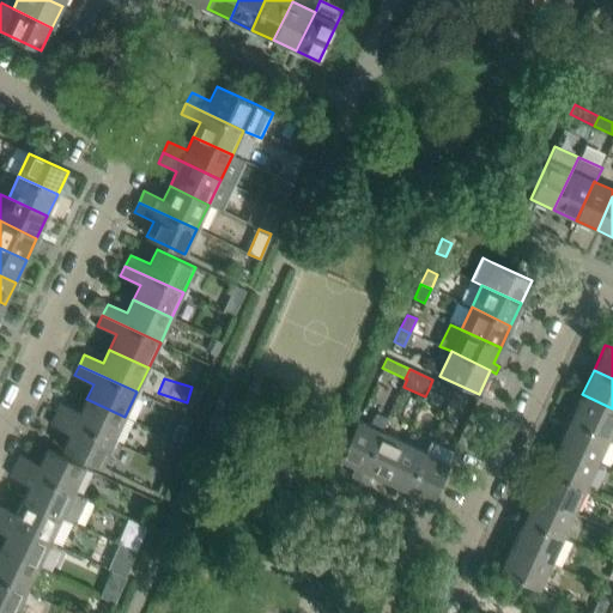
[(449,399),(454,389),(432,380),(429,389),(449,399)]
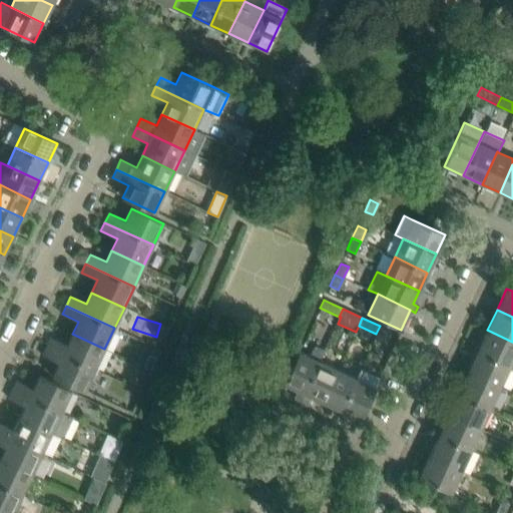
[(388,339),(392,331),(380,326),(376,334),(388,339)]
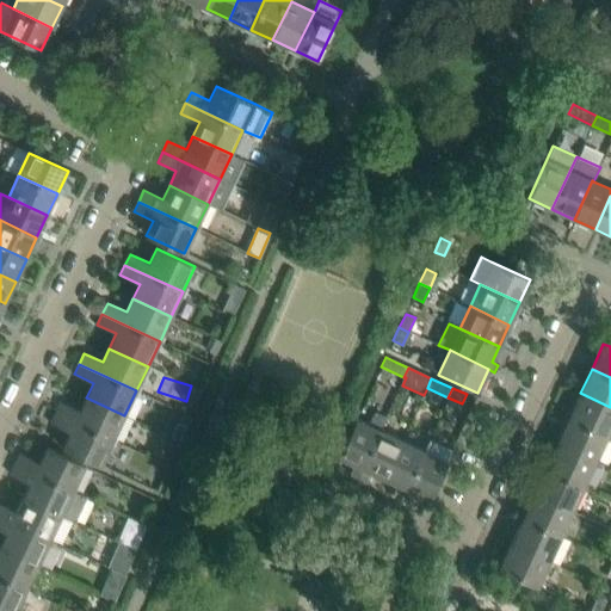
[(606,437),(610,426),(610,407),(580,393),(568,418),(606,437)]
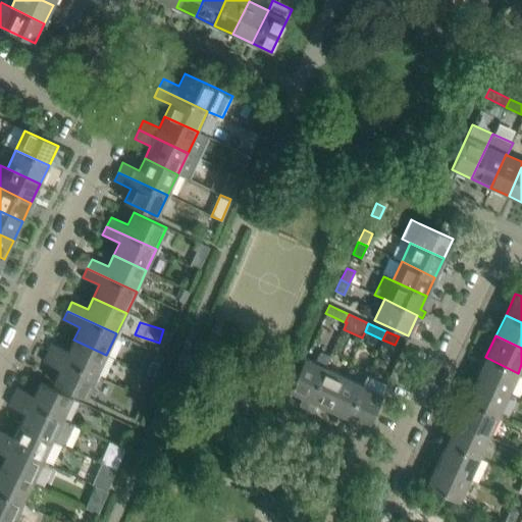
[(96,376),(106,355),(73,340),(68,351),(52,344),(47,353),(96,376)]
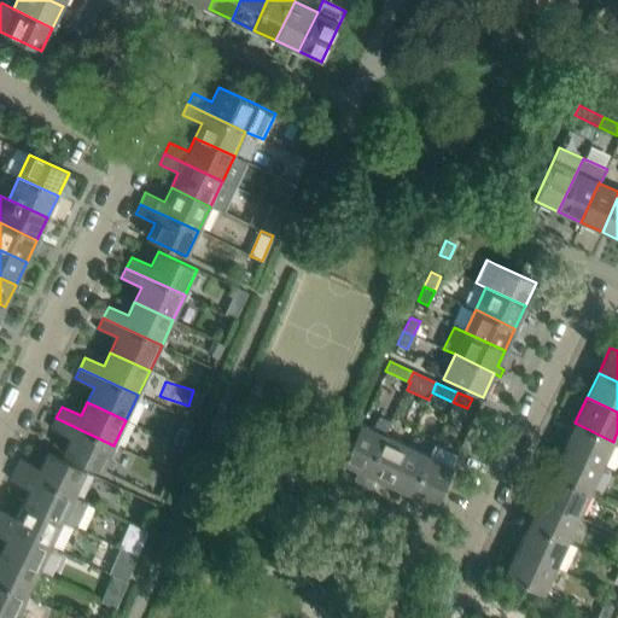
[(384,436),(385,436),(391,421),(380,415),(373,430),(361,424),(343,464),(357,471),(354,479),(362,484),(384,436)]
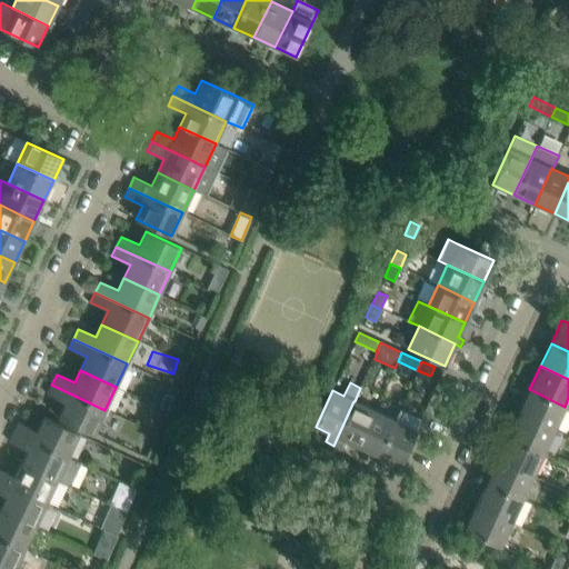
[(95,433),(105,410),(51,385),(47,393),(65,402),(58,417),(95,433)]
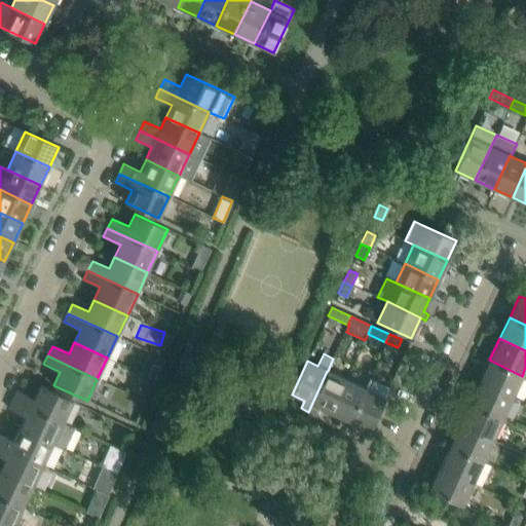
[(513,397),(522,376),(489,360),(479,381),(513,397)]
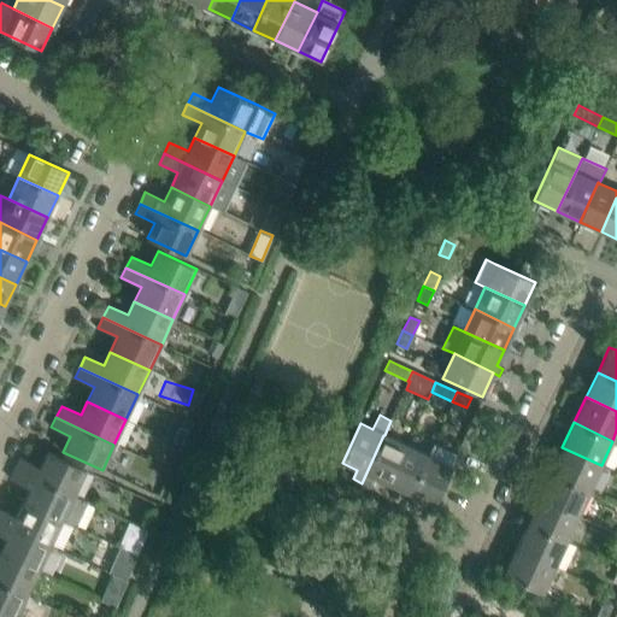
[(406,445),(385,435),(383,435),(362,483),(369,487),(374,477),(388,483),(406,445)]
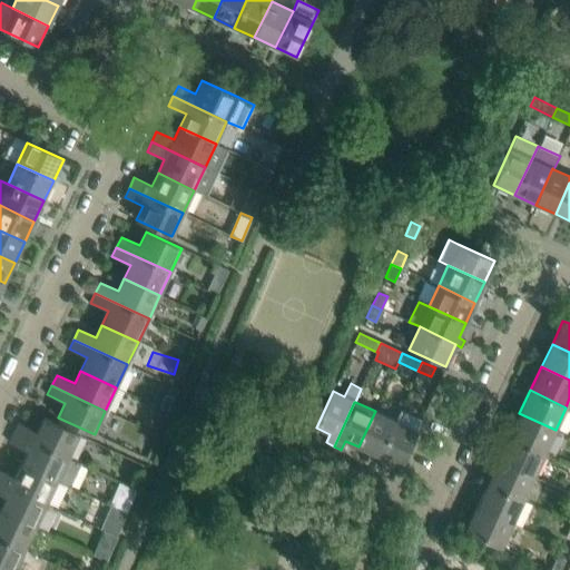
[(416,430),(421,420),(400,410),(395,421),(379,457),(400,467),(416,430)]
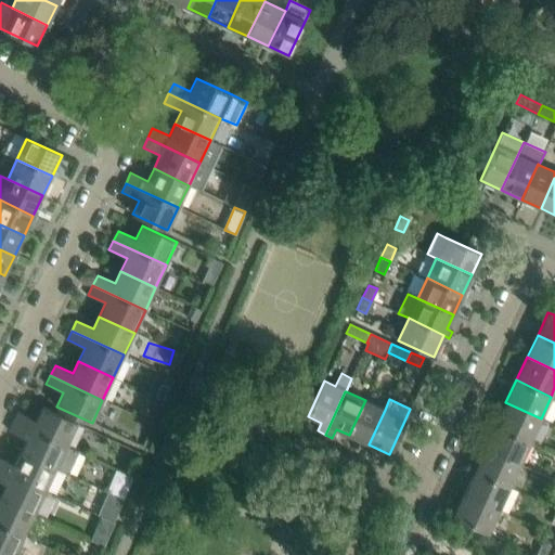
[(369,444),(385,410),(365,400),(349,435),(369,444)]
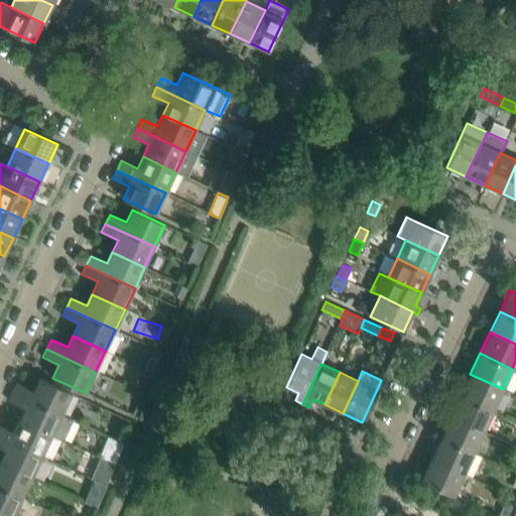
[(503,389),(470,374),(461,395),(493,410),(503,389)]
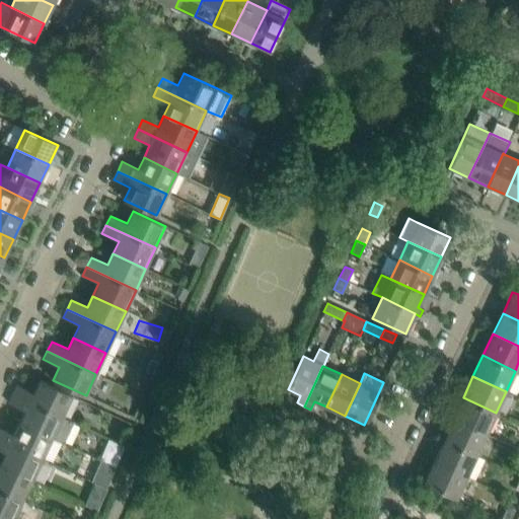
[(62,417),(72,395),(40,380),(33,393),(17,385),(13,394),(62,418),(62,417)]
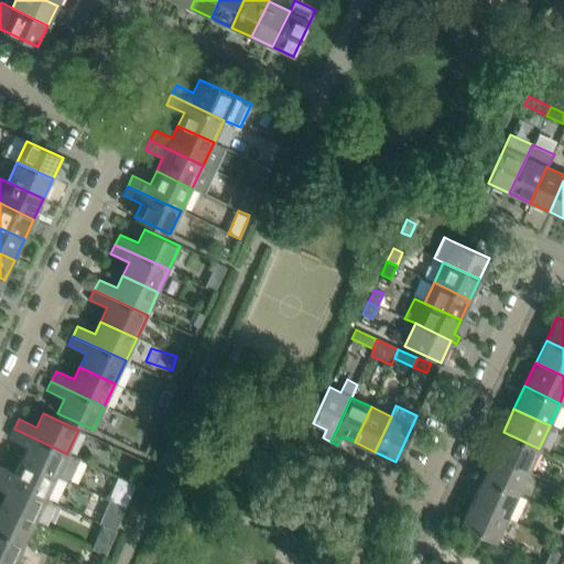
[(80,458),(67,453),(67,454),(14,429),(10,438),(26,446),(21,459),(56,476),(57,476),(69,481),(80,458)]
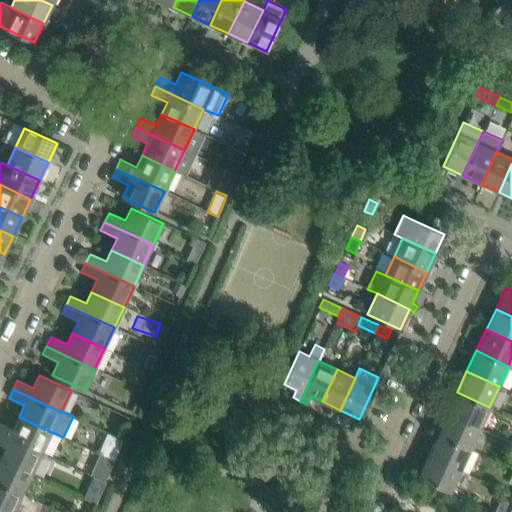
[(479,428),(489,407),(457,392),(447,413),(479,428)]
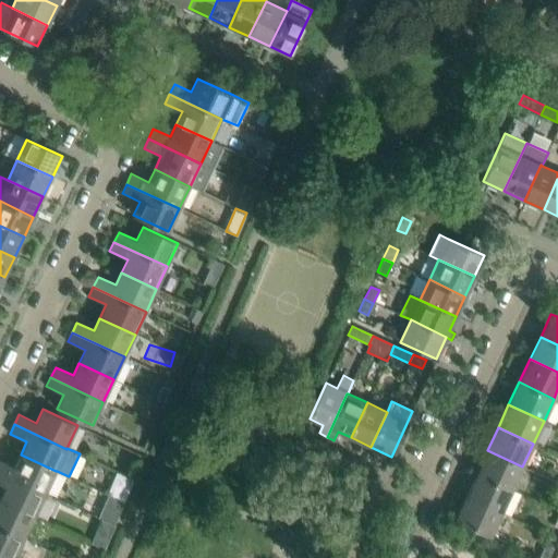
[(512,488),(522,466),(487,450),(477,472),(512,488)]
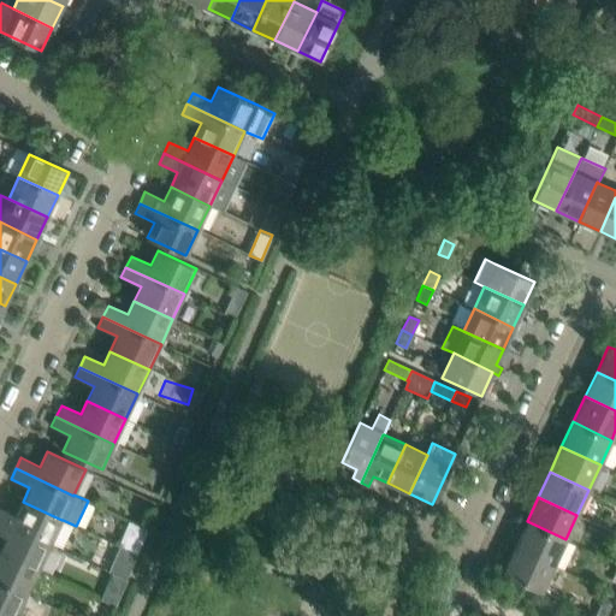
[(0,521),(49,545),(61,520),(23,502),(16,516),(0,508),(0,521)]
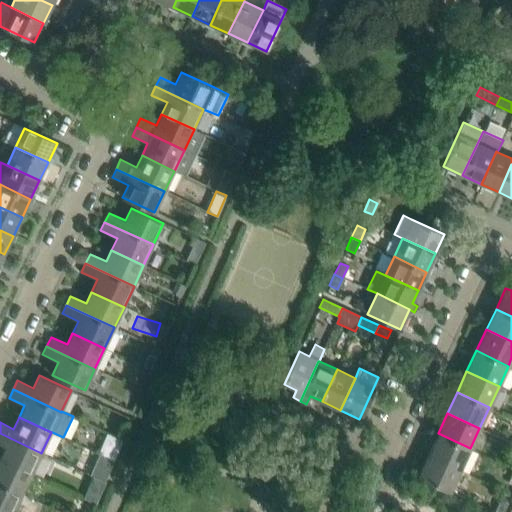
[(0,458),(32,473),(41,453),(0,433),(0,443),(5,446),(0,456),(0,458)]
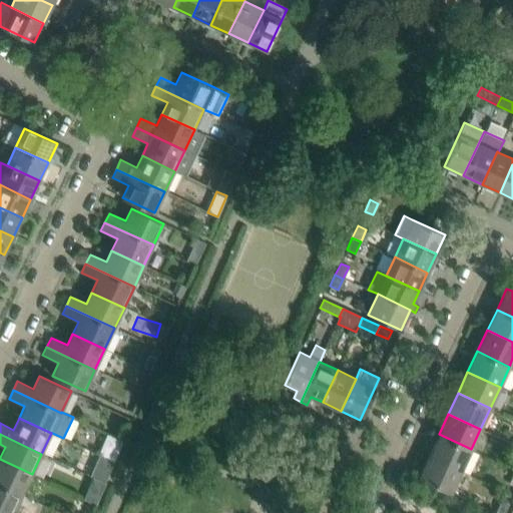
[(461,470),(471,449),(439,434),(429,455),(461,470)]
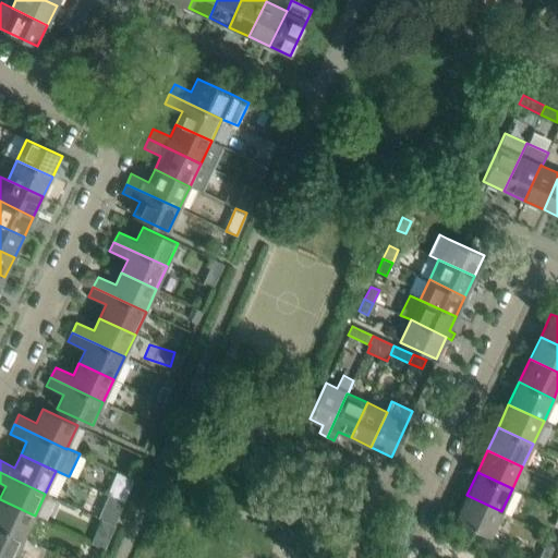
[(490,535),(501,511),(466,495),(456,519),(490,535)]
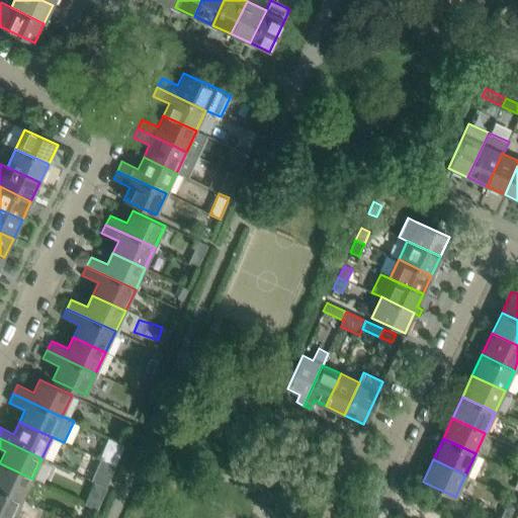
[(0,489),(22,500),(32,479),(0,463),(0,489)]
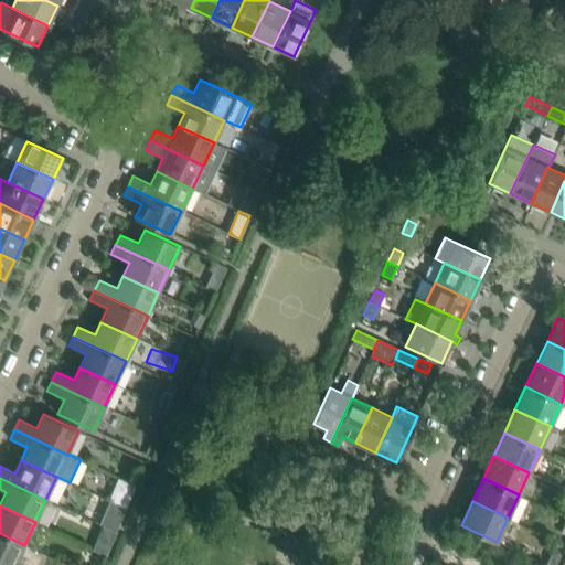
[(114,563),(132,512),(117,507),(97,557),(114,563)]
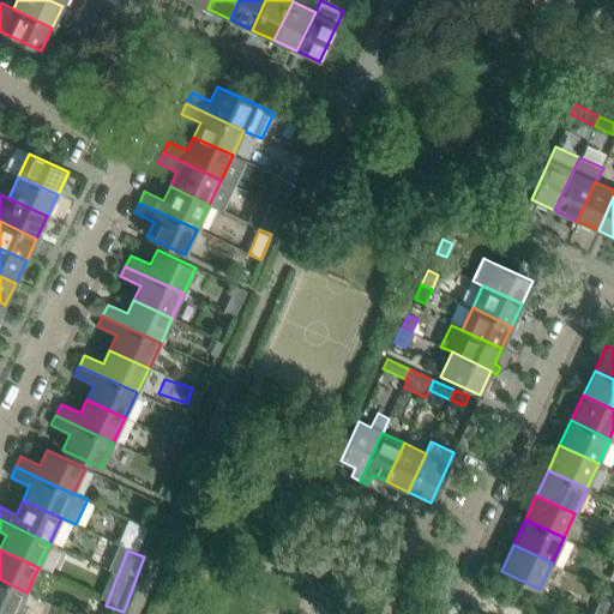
[(0,611),(6,613),(16,613),(26,593),(0,579),(0,611)]
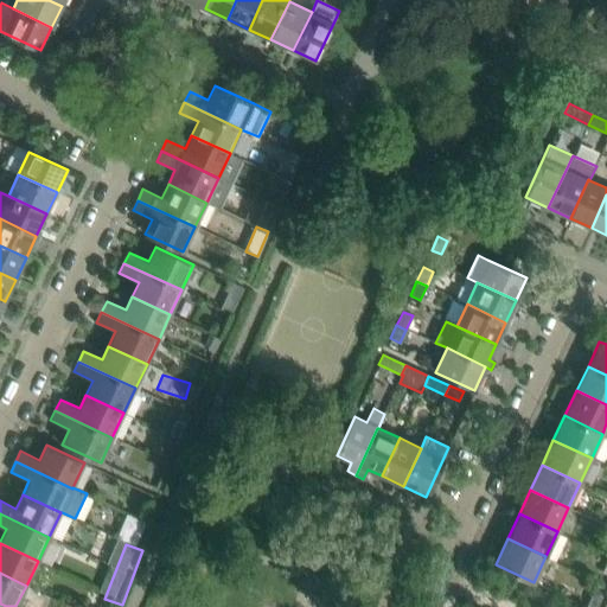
[(596,606),(602,595),(594,592),(586,606),(596,606)]
